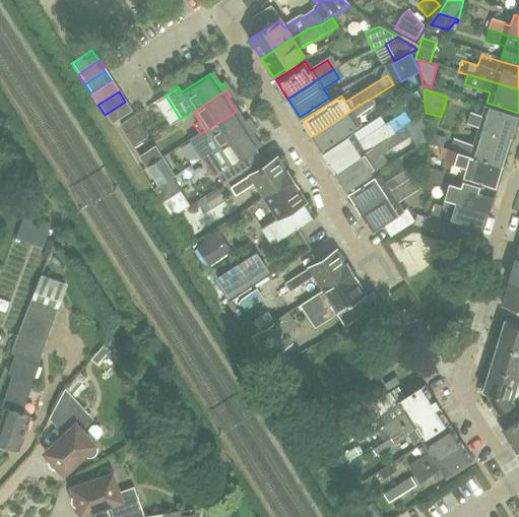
[(416,95),(402,104),(408,113),(422,104),(416,95)]
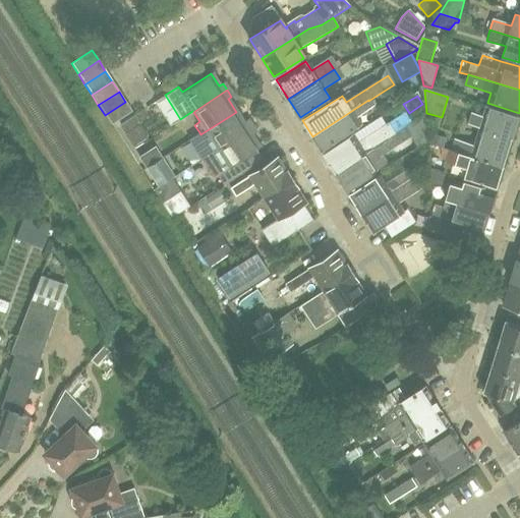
[(373,108),(368,101),(368,100),(312,136),(322,151),(361,126),(356,119),(373,108)]
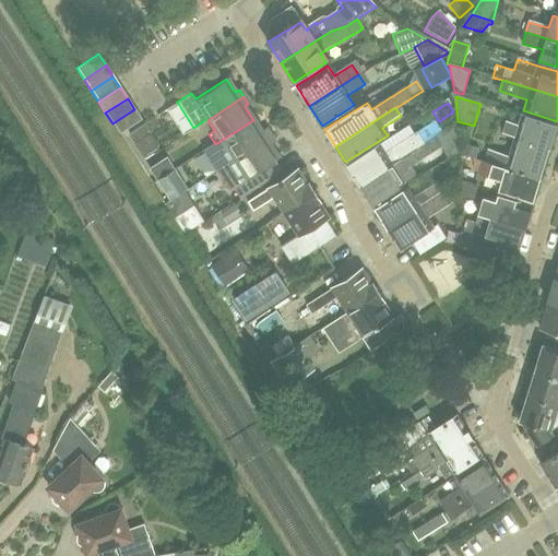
[(134,109),(113,123),(120,134),(142,120),(134,109)]
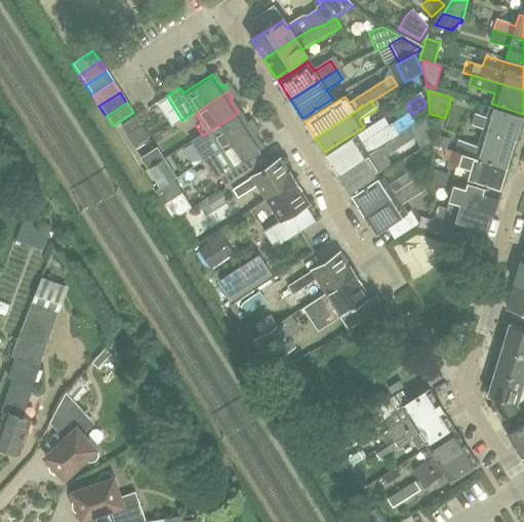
[(522,118),(513,115),(490,108),(487,118),(475,115),(472,126),(483,129),(515,139),(522,118)]
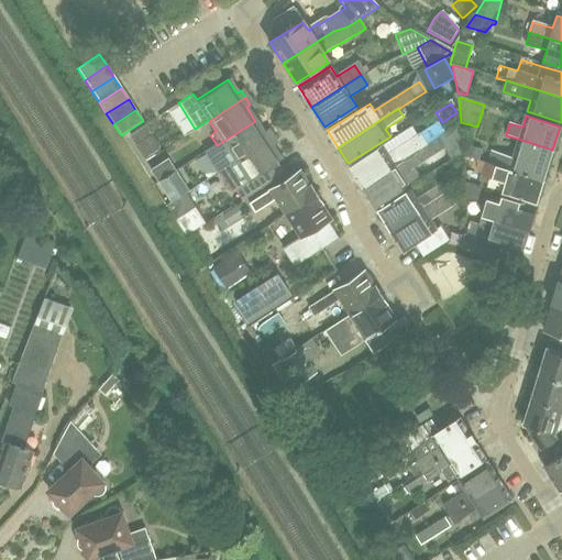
[(234,162),(272,138),(266,131),(263,133),(255,121),(217,145),(216,143),(202,152),(210,164),(228,152),(234,162)]
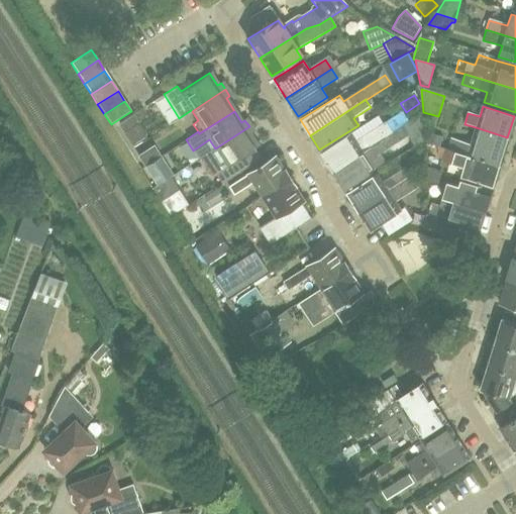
[(140,122),(134,113),(118,124),(124,133),(140,122)]
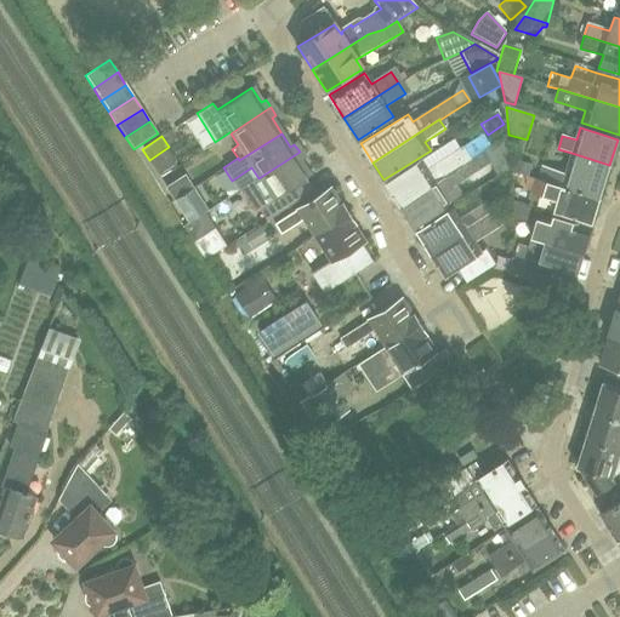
[(498,178),(510,171),(508,136),(484,153),(498,178)]
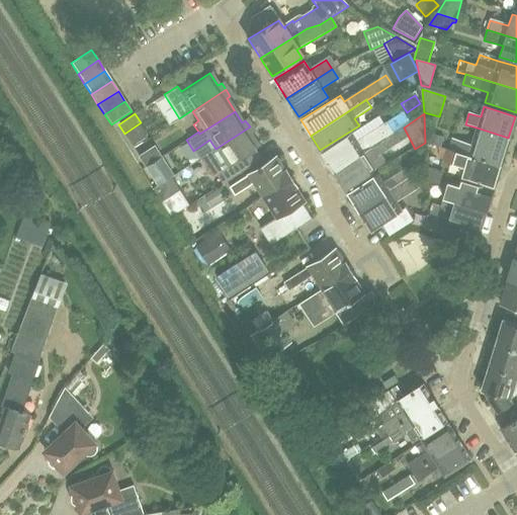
[(351,135),(322,153),(335,173),(379,143),(384,140),(393,135),(385,125),(373,134),(357,144),(351,135)]
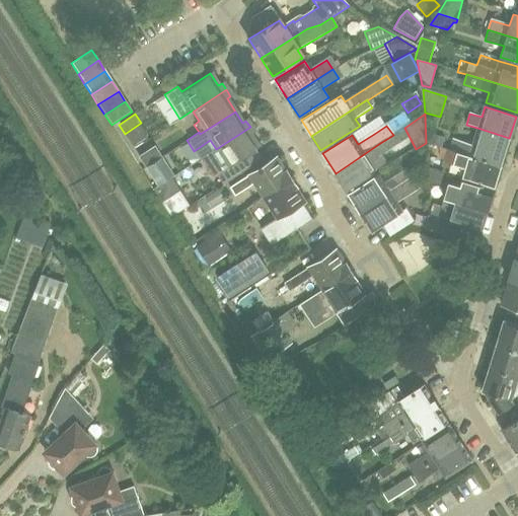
[(215,176),(259,148),(250,136),(253,133),(250,127),(216,149),(222,158),(211,164),(211,169),(215,176)]
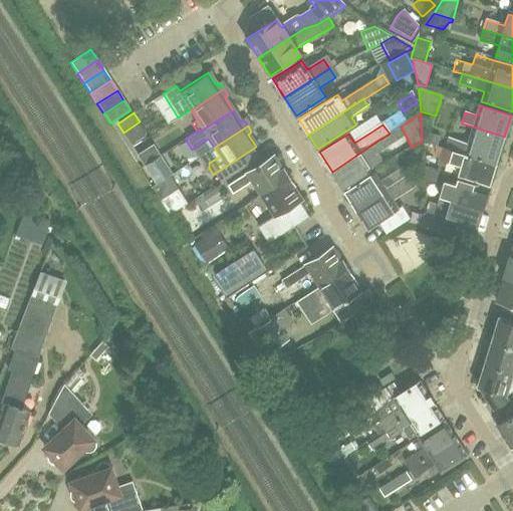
[(496,164),(504,137),(473,126),(468,145),(450,139),(447,150),(496,164)]
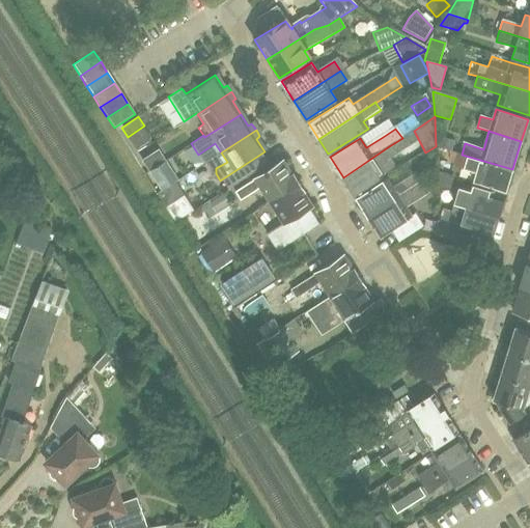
[(454,142),(440,138),(439,142),(438,148),(451,153),(453,147),(454,142)]
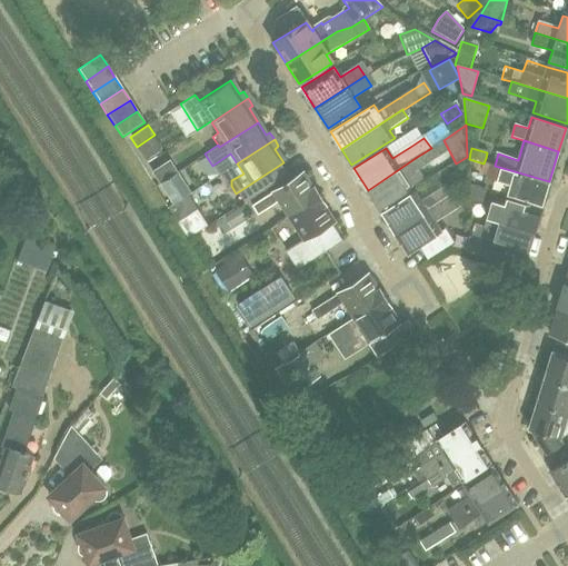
[(424,181),(418,171),(429,164),(422,154),(417,157),(368,190),(379,209),(424,181)]
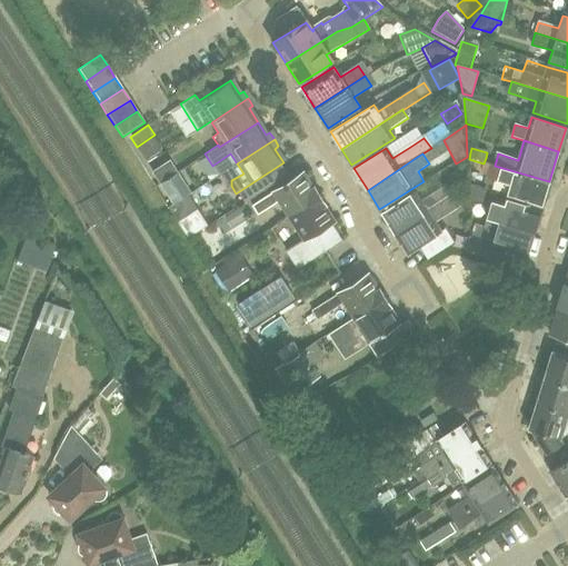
[(160,185),(178,172),(170,161),(152,172),(160,185)]
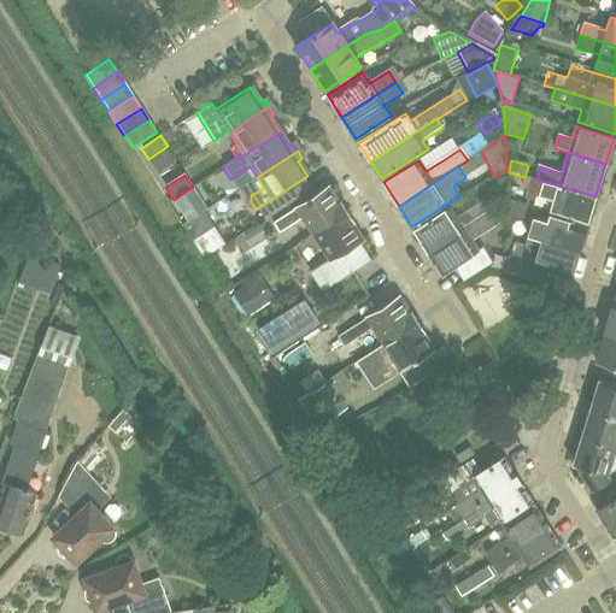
[(588,222),(596,196),(537,180),(533,192),(555,199),(551,211),(588,222)]
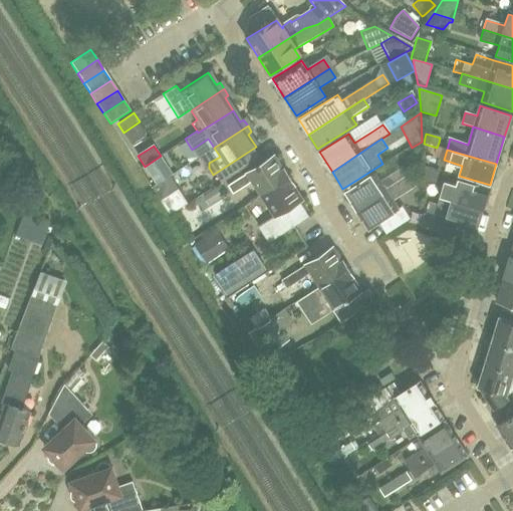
[(151,177),(168,167),(161,156),(145,167),(151,177)]
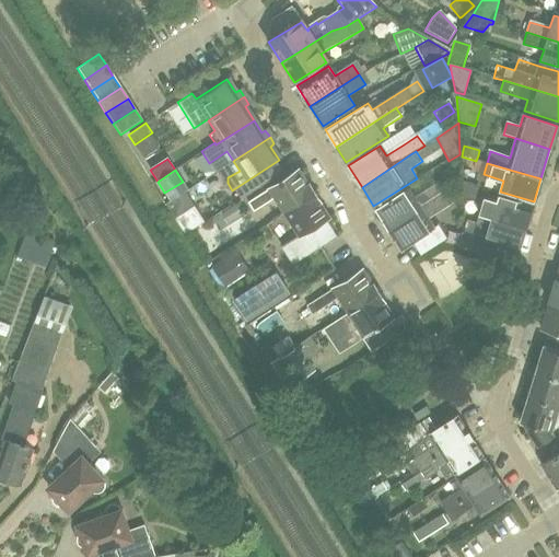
[(283,213),(313,194),(298,170),(268,189),(268,190),(248,204),(254,211),(274,199),(283,213)]
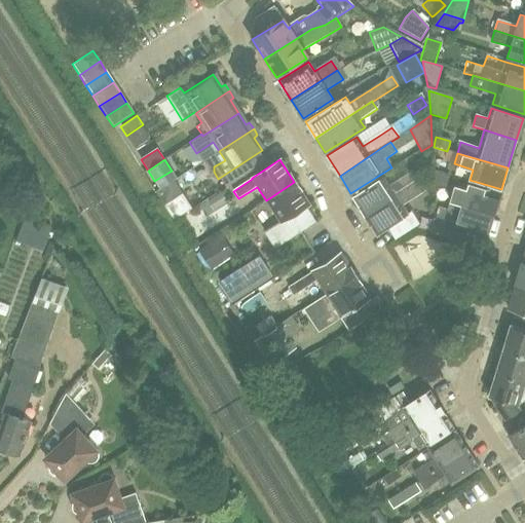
[(411,172),(408,174),(402,165),(353,197),(366,216),(417,183),(411,172)]
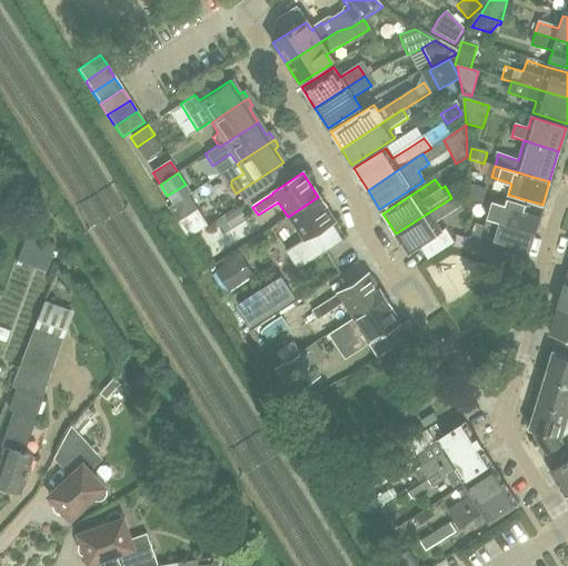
[(486,190),(468,185),(468,200),(482,204),(486,190)]
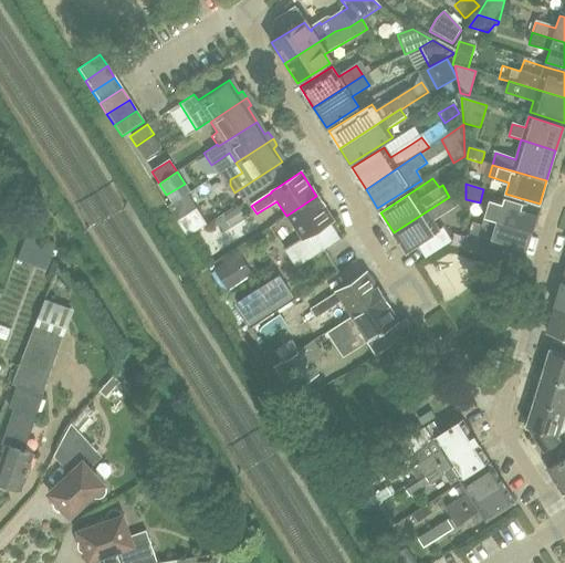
[(333,221),(323,205),(316,196),(286,216),(303,242),(286,253),(295,268),(323,250),(339,240),(328,223),(333,221)]
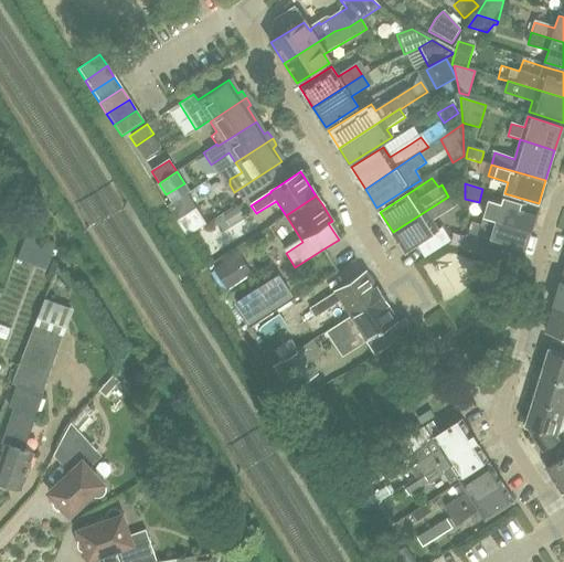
[(437,232),(431,222),(455,205),(448,197),(393,232),(405,252),(416,245),(425,258),(450,242),(442,229),(437,232)]
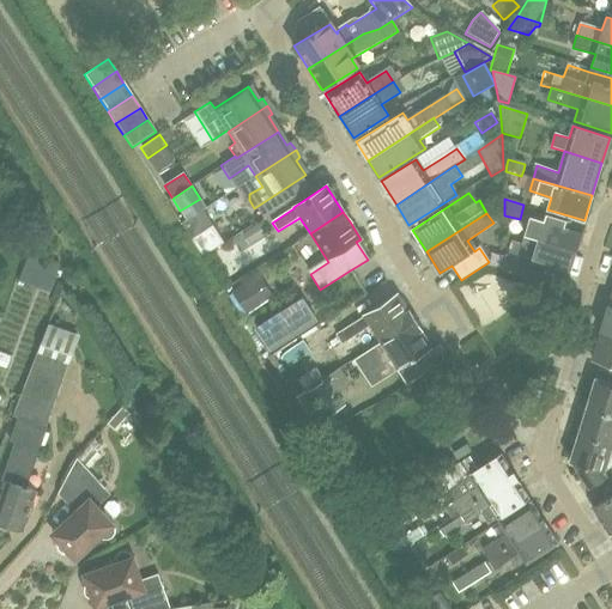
[(538,239),(574,251),(582,226),(546,214),(544,220),(531,217),(523,239),(537,244),(538,239)]
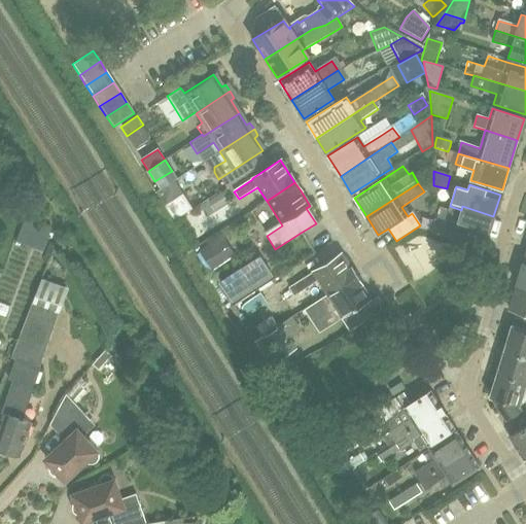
[(226,201),(220,191),(208,200),(214,210),(226,201)]
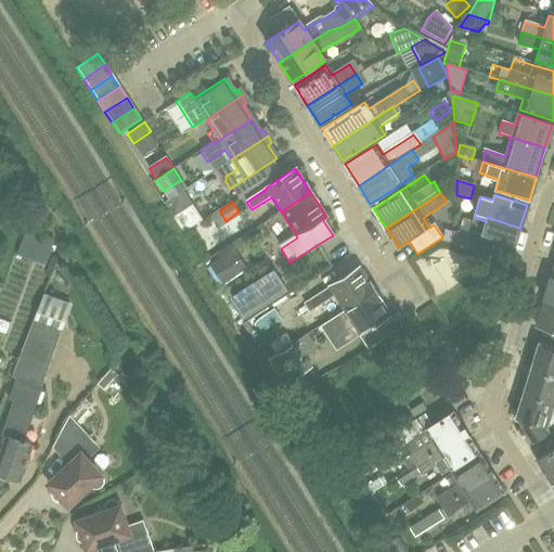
[(174,218),(183,233),(204,220),(193,205),(174,218)]
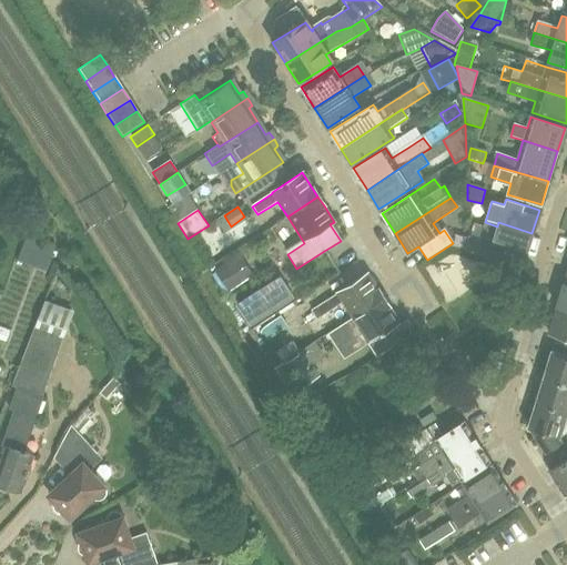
[(525,256),(532,233),(498,222),(497,226),(485,222),(479,241),(467,238),(464,251),(494,260),(498,248),(525,256)]
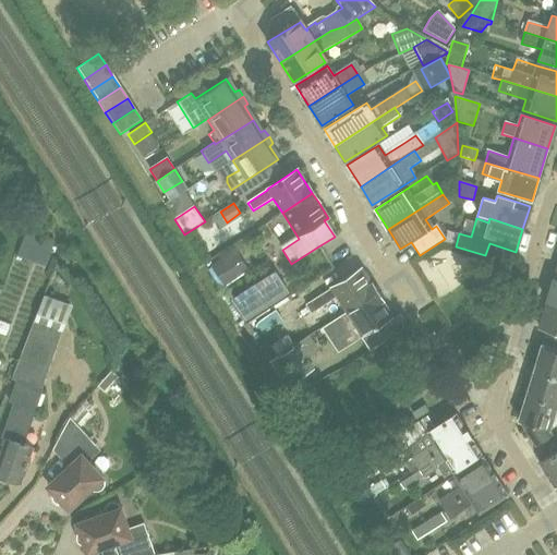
[(14,260),(40,268),(49,242),(24,233),(14,260)]
